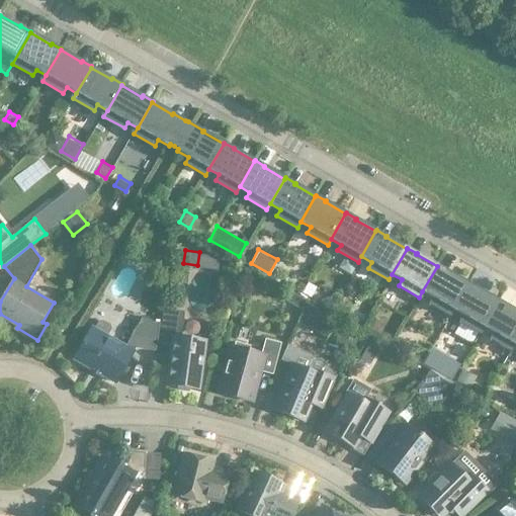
[(447,270),(437,265),(437,266),(422,291),(432,297),(429,303),(449,315),(453,309),(467,283),(447,272),(447,270)]
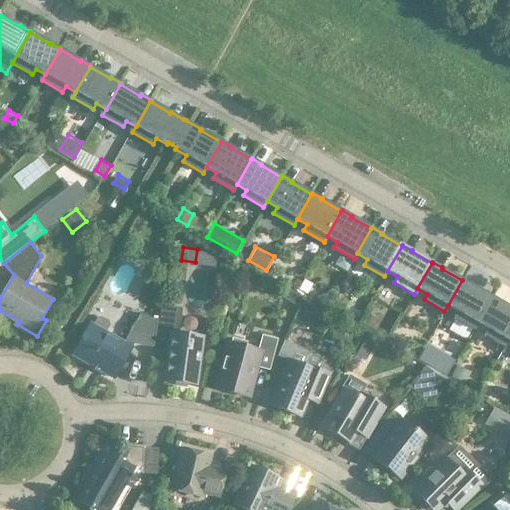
[(472,285),(463,279),(462,280),(448,305),(457,311),(454,317),(474,328),(478,323),(492,298),(472,286),(472,285)]
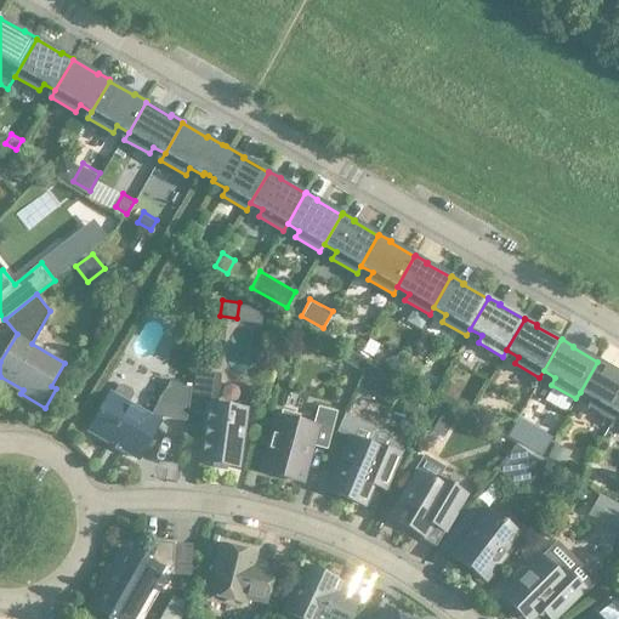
[(344,359),(361,369),(368,357),(351,347),(344,359)]
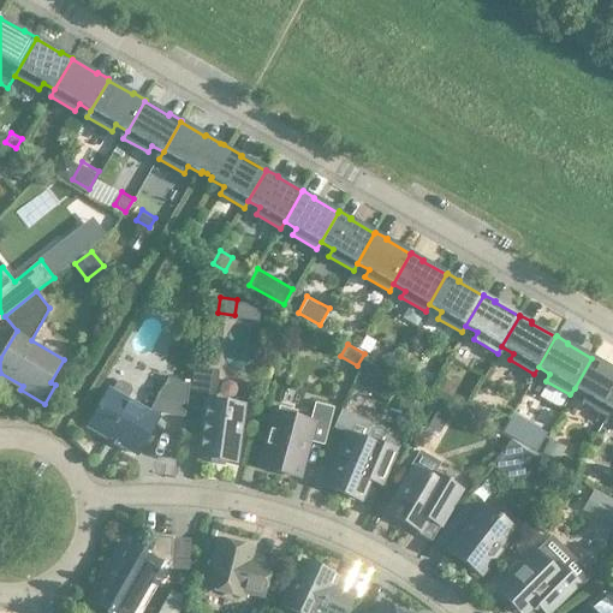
[(365,355),(355,382),(381,394),(391,369),(365,355)]
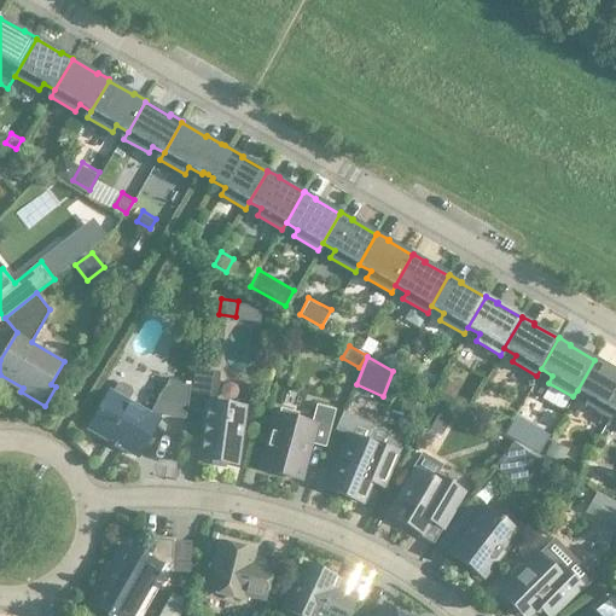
[(606,365),(596,358),(594,360),(577,390),(590,396),(585,404),(610,418),(614,411),(615,407),(615,372),(606,366),(606,365)]
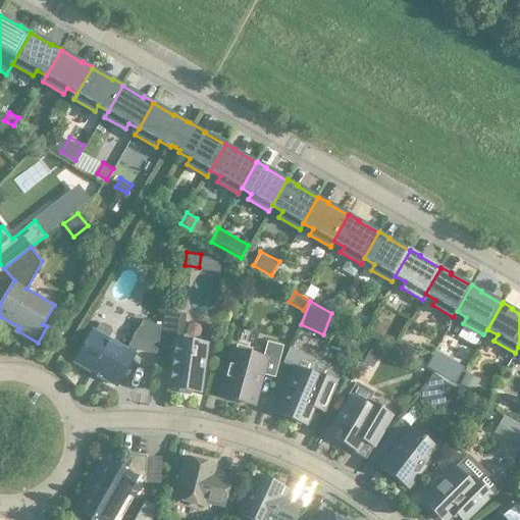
[(183,339),(183,338),(186,313),(166,311),(162,336),(175,339),(169,382),(176,382),(175,387),(196,391),(196,385),(202,386),(208,343),(183,339)]
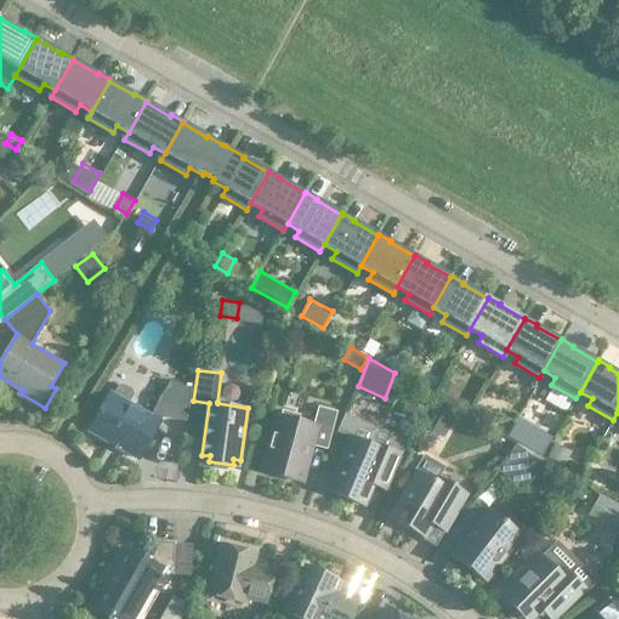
[(140,456),(163,418),(164,416),(187,419),(193,384),(171,380),(152,415),(129,402),(135,393),(132,388),(124,384),(119,385),(114,393),(112,392),(90,429),(112,441),(114,438),(124,444),(123,447),(140,456)]
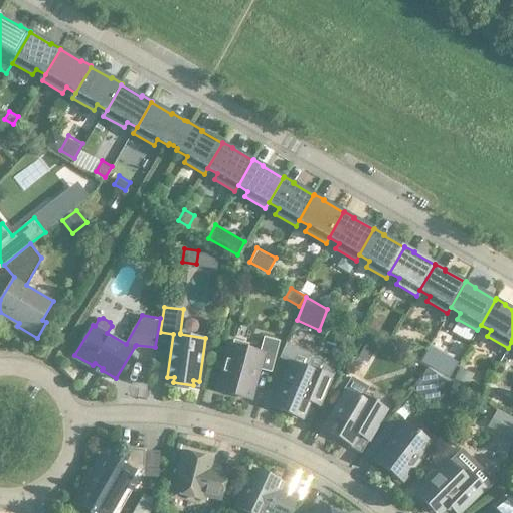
[(364,323),(374,329),(379,321),(369,315),(364,323)]
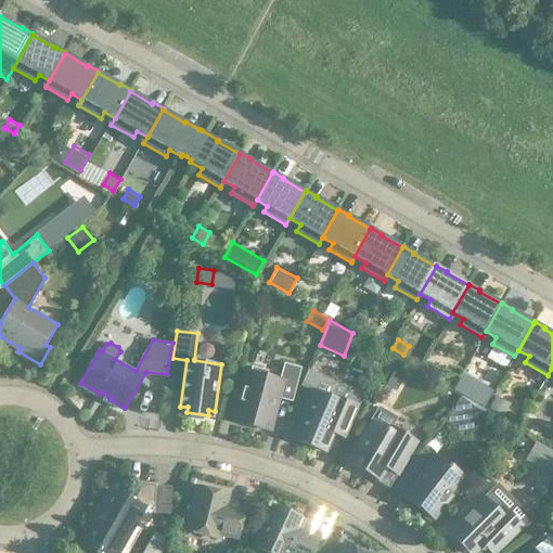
[(383,380),(398,388),(411,365),(396,357),(383,380)]
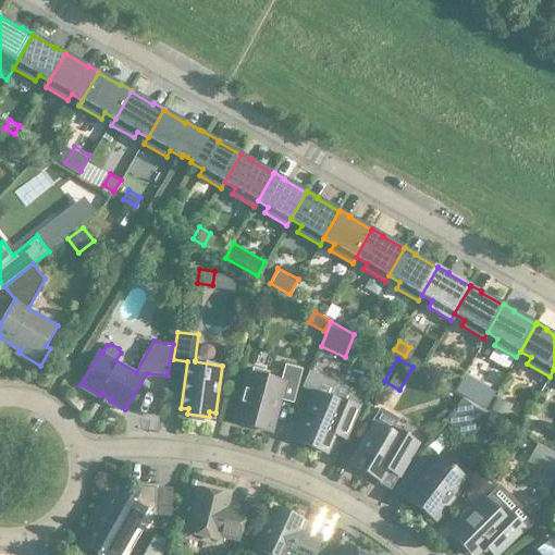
[(443,367),(430,359),(424,369),(438,377),(443,367)]
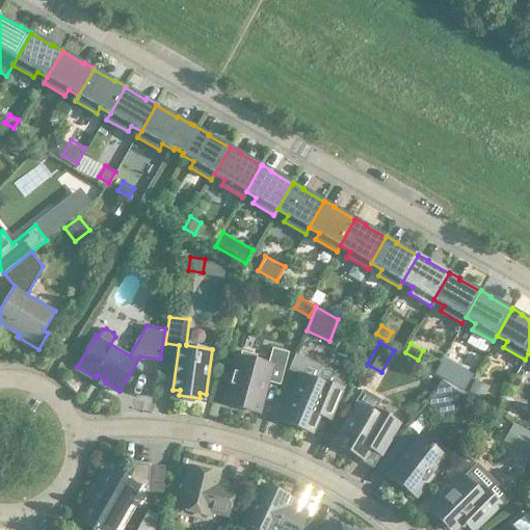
[(256,360),(256,358),(257,355),(243,351),(242,355),(239,355),(227,402),(259,412),(268,379),(281,382),(289,352),(274,348),(270,364),(256,360)]
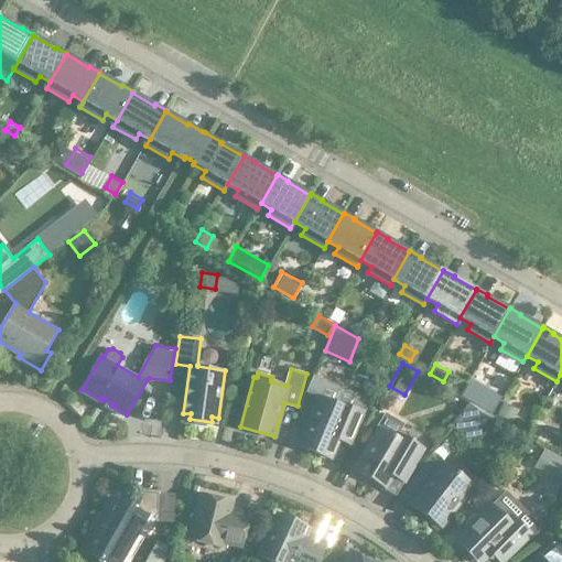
[(492,391),(471,379),(462,395),(483,407),(492,391)]
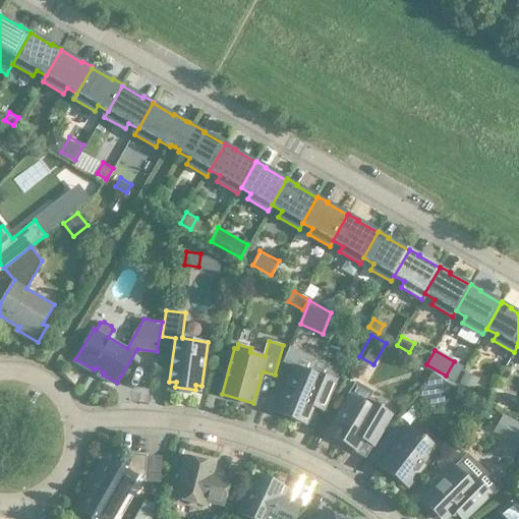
[(326,409),(337,381),(312,370),(311,372),(295,365),(277,410),(306,422),(313,404),(318,403),(326,406),(325,408),(326,409)]
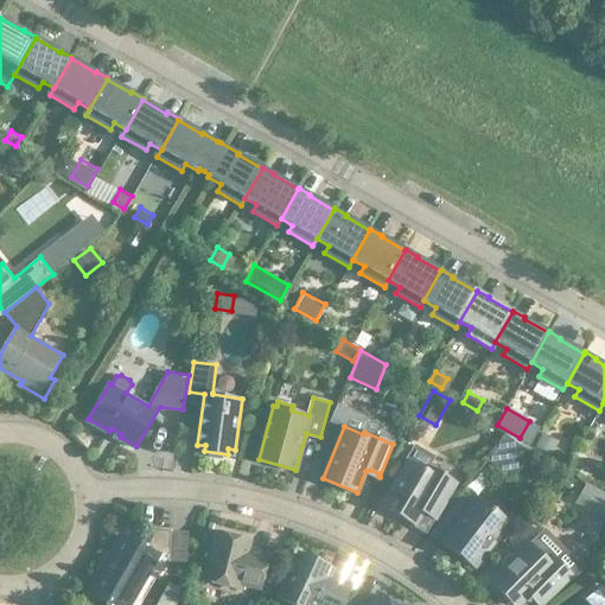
[(560,440),(542,431),(535,445),(552,454),(560,440)]
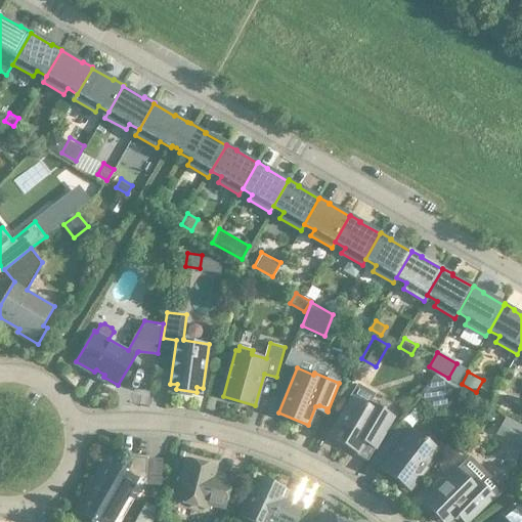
[(420,395),(432,404),(448,384),(436,374),(420,395)]
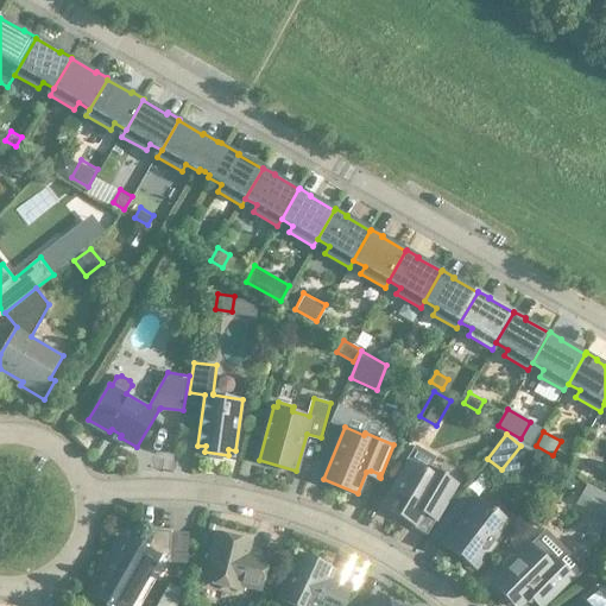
[(384,505),(416,524),(423,512),(437,521),(444,510),(442,509),(458,483),(430,467),(428,471),(410,460),(384,505)]
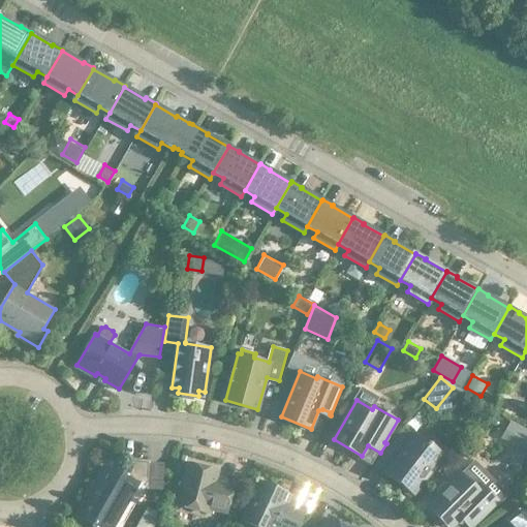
[(508,432),(526,442),(526,428),(515,421),(508,432)]
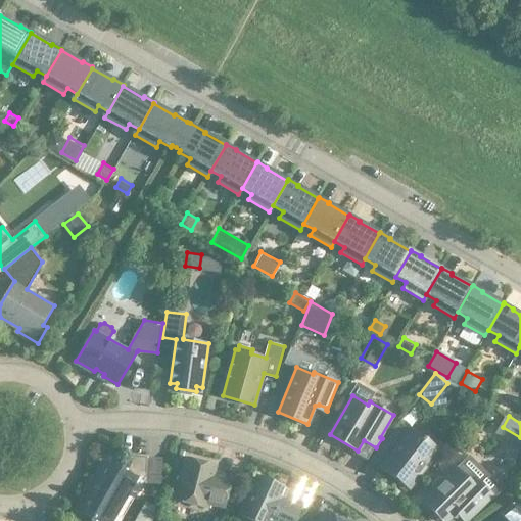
[(440,450),(411,427),(381,466),(411,488),(440,450)]
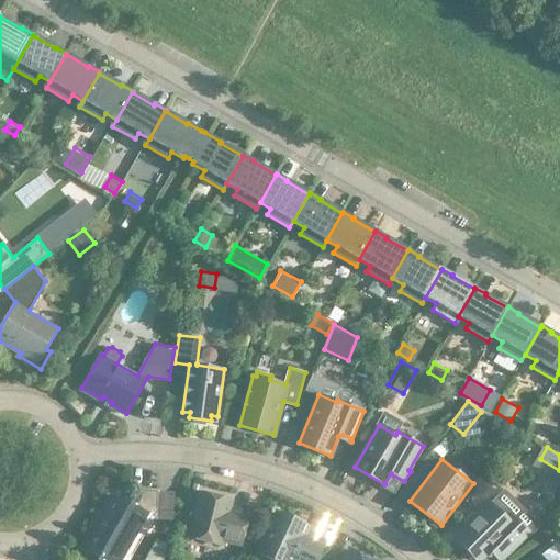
[(479,559),(480,559),(490,551),(499,559),(504,559),(508,556),(507,555),(529,533),(532,535),(542,526),(505,489),(479,514),(477,512),(472,512),(466,518),(466,523),(468,526),(456,537),(479,559)]
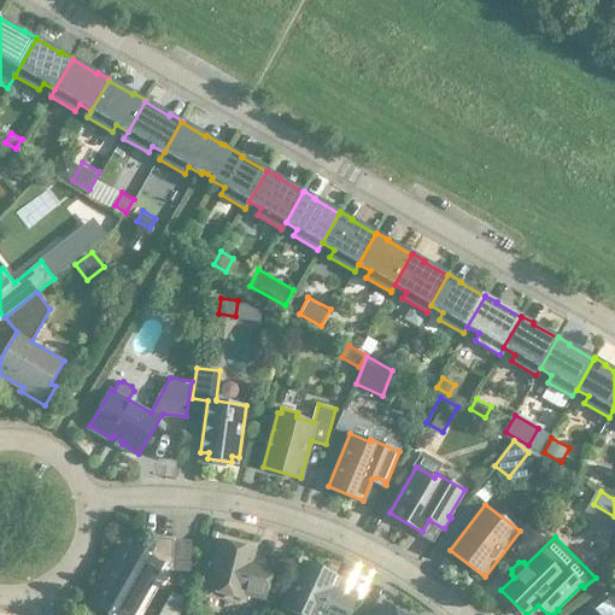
[(103,580),(91,599),(116,614),(115,614),(132,614),(139,603),(140,603),(140,602),(128,595),(138,577),(151,584),(151,583),(160,566),(168,569),(173,569),(174,538),(159,538),(148,556),(124,542),(112,562),(113,563),(111,568),(113,569),(109,577),(106,575),(104,580),(103,580)]
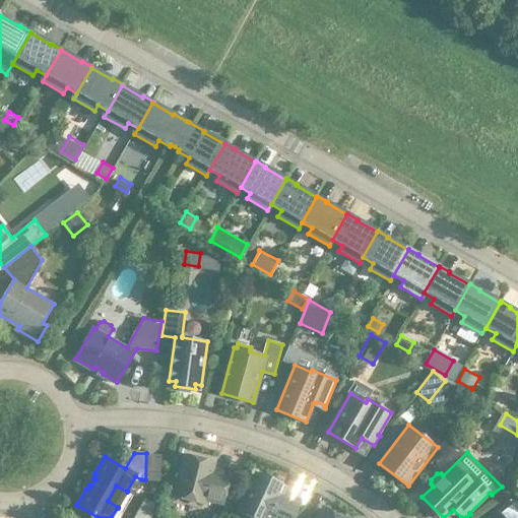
[(175,482),(177,483),(179,483),(176,496),(205,503),(206,499),(223,503),(231,477),(216,473),(216,475),(212,474),(215,461),(186,454),(182,469),(178,468),(174,470),(172,478),(175,482)]
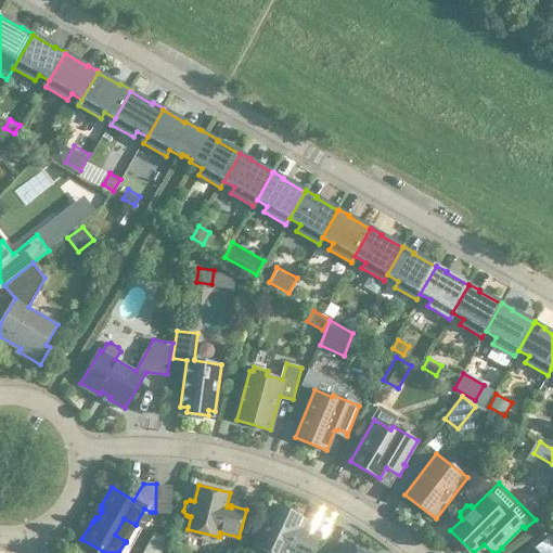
[(269,551),(268,552),(267,552),(312,552),(320,538),(305,530),(304,532),(298,530),(304,518),(273,504),(255,544),(269,551)]
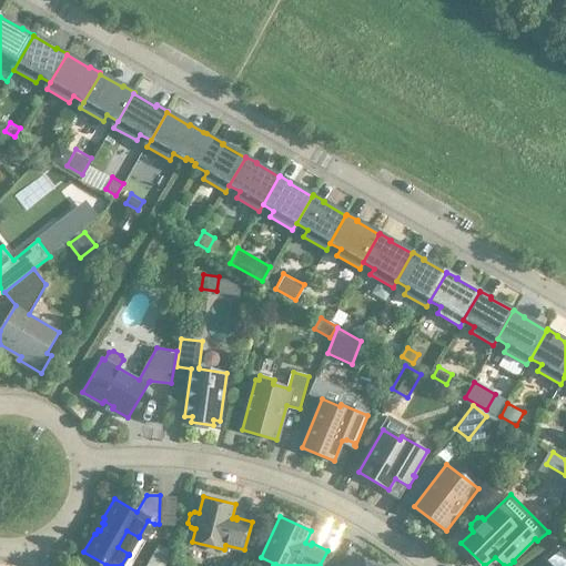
[(160,543),(145,565),(165,565),(168,565),(171,548),(160,543)]
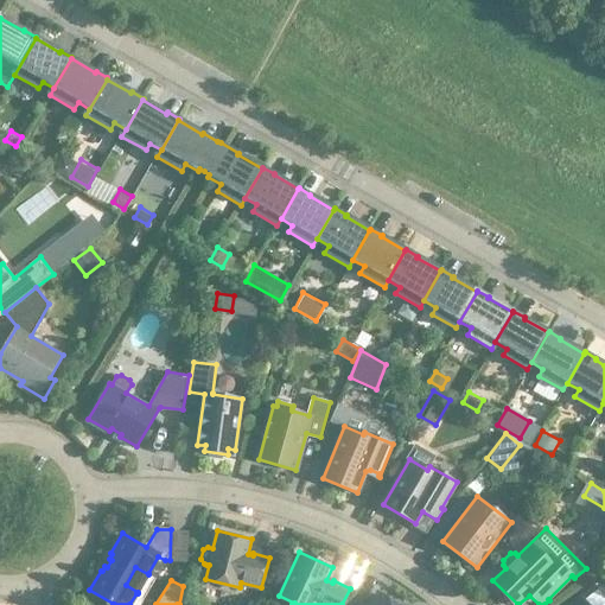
[(396,604),(381,593),(371,604),(396,604)]
